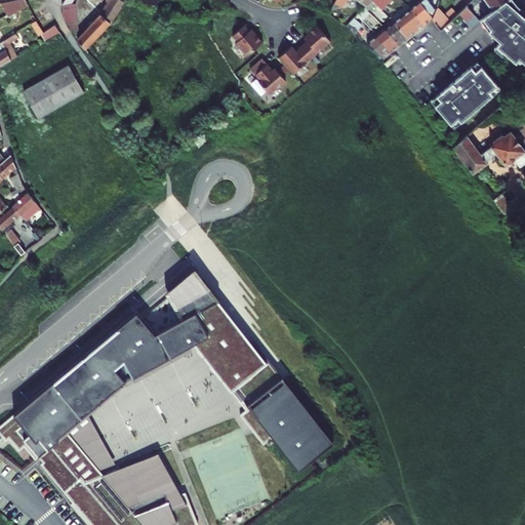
[(109,0),(104,9),(115,15),(121,7),(109,0)]
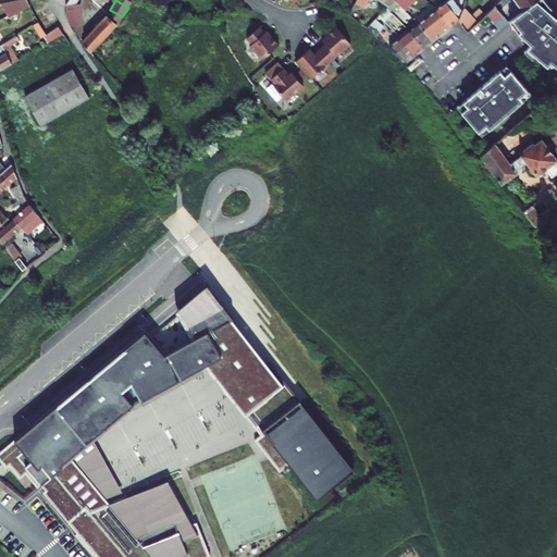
[(386,8),(391,12),(398,4),(394,0),(388,5),(386,8)]
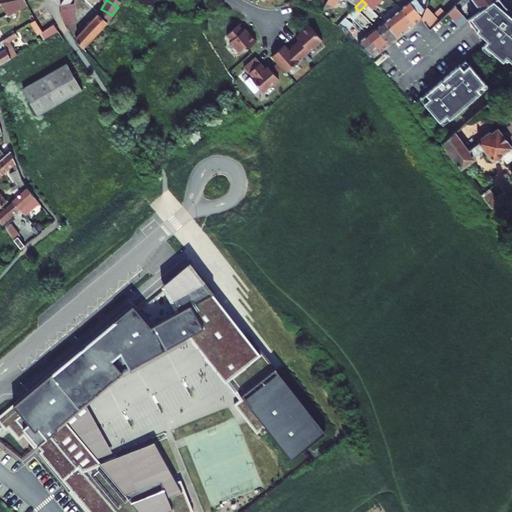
[(421,19),(425,10),(416,0),(411,0),(410,2),(409,0),(400,8),(414,25),(421,19)]
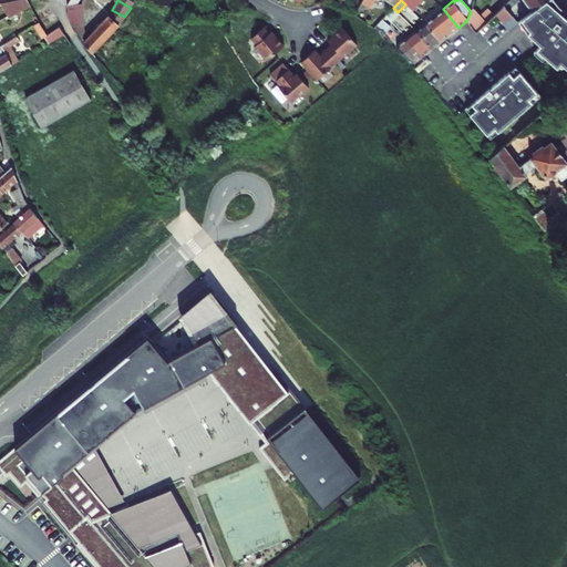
[(545,0),(533,11),(519,21),(529,35),(564,10),(558,6),(554,0),(545,0)]
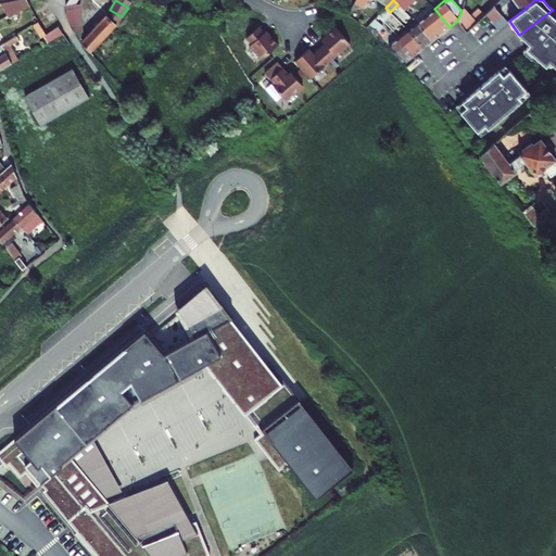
[(534,0),(514,0),(522,11),(534,0)]
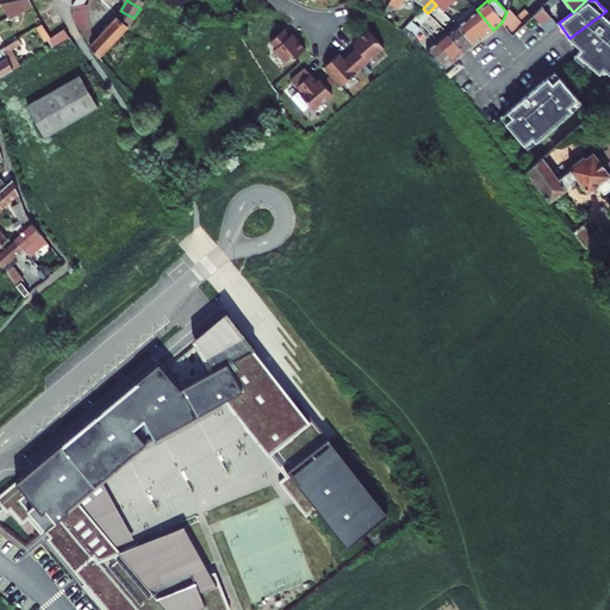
[(0,7),(0,10),(6,20),(8,23),(33,12),(30,6),(27,2),(0,7)]
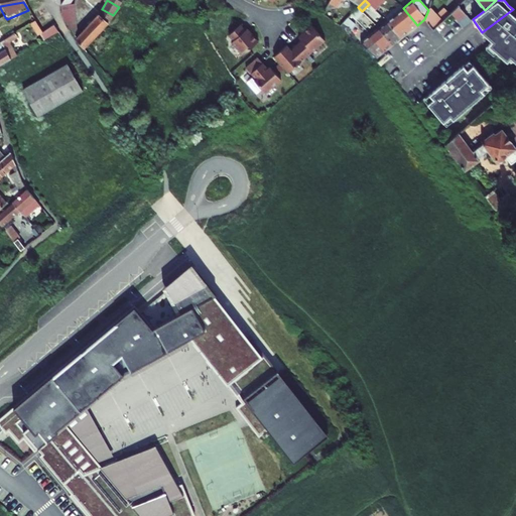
[(71,4),(60,5),(62,15),(69,25),(76,25),(73,4),(71,4)]
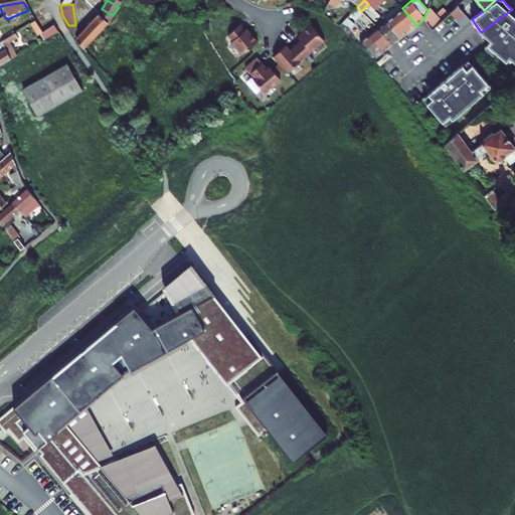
[(33,11),(38,25),(51,20),(45,6),(33,11)]
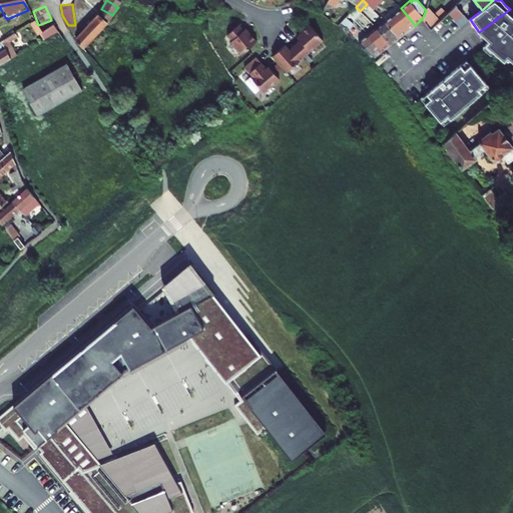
[(449,12),(456,20),(463,14),(456,6),(449,12)]
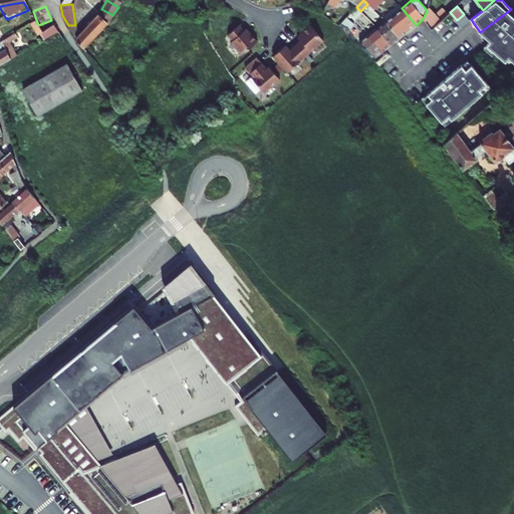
[(353,19),(360,11),(356,7),(349,15),(353,19)]
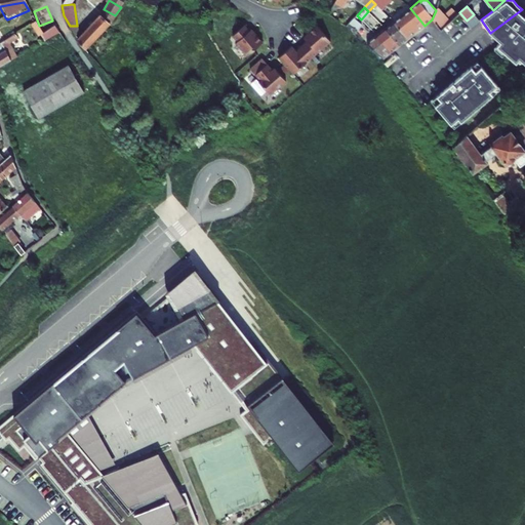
[(449,22),(444,14),(437,7),(436,10),(432,19),(441,29),(449,22)]
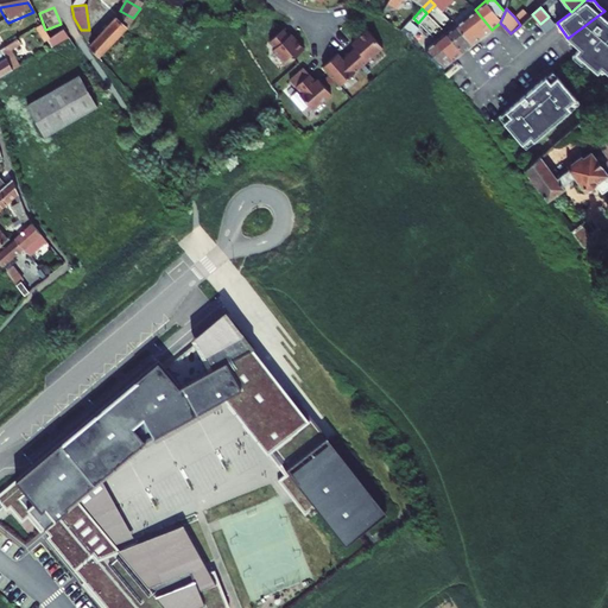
[(524,8),(514,17),(520,25),(531,16),(524,8)]
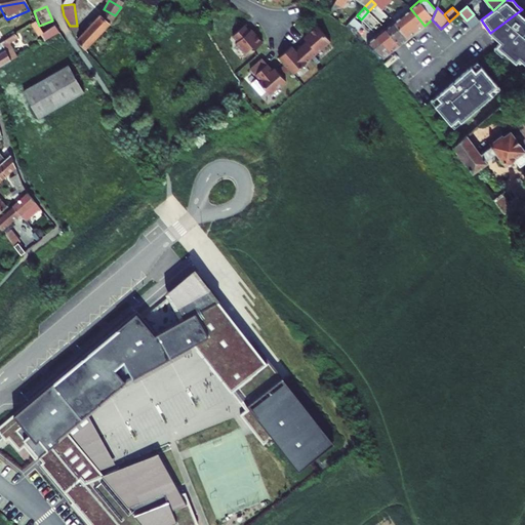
[(425,26),(410,8),(394,22),(407,39),(425,26)]
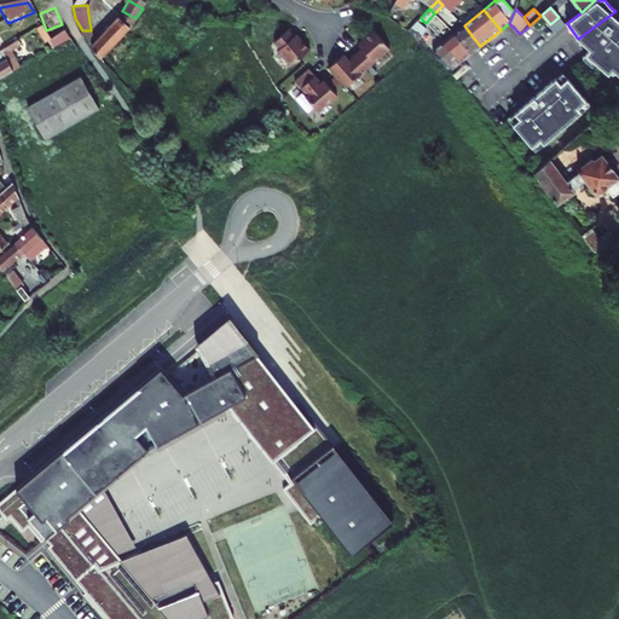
[(120,17),(92,46),(100,58),(131,27),(136,18),(122,11),(120,17)]
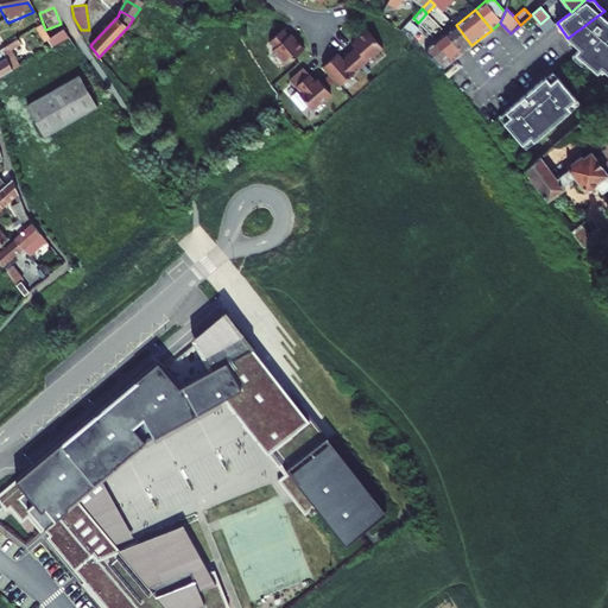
[(607,13),(605,11),(568,38),(580,49),(575,54),(584,62),(597,73),(602,68),(607,73),(607,13)]
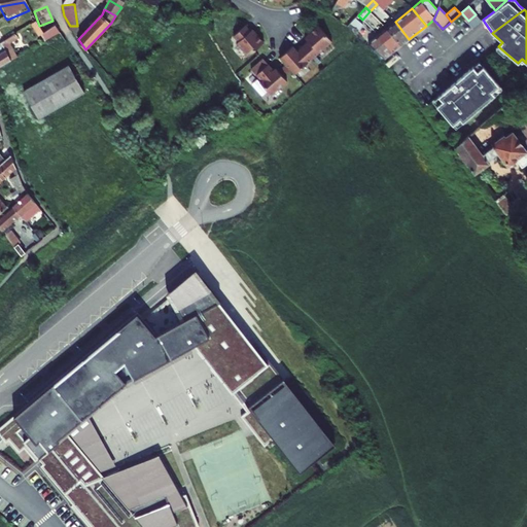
[(362,25),(355,19),(350,24),(358,30),(362,25)]
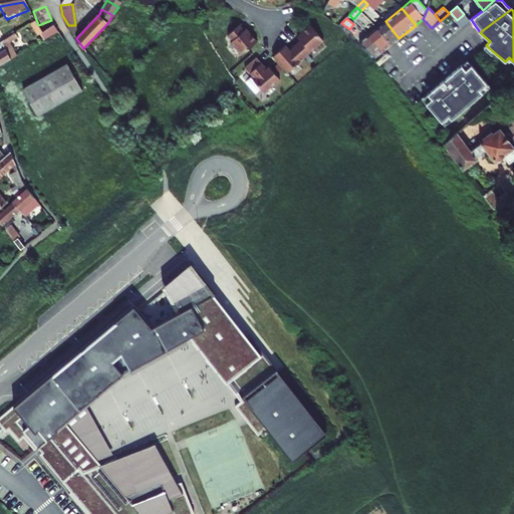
[(399,38),(386,21),(377,27),(391,44),(399,38)]
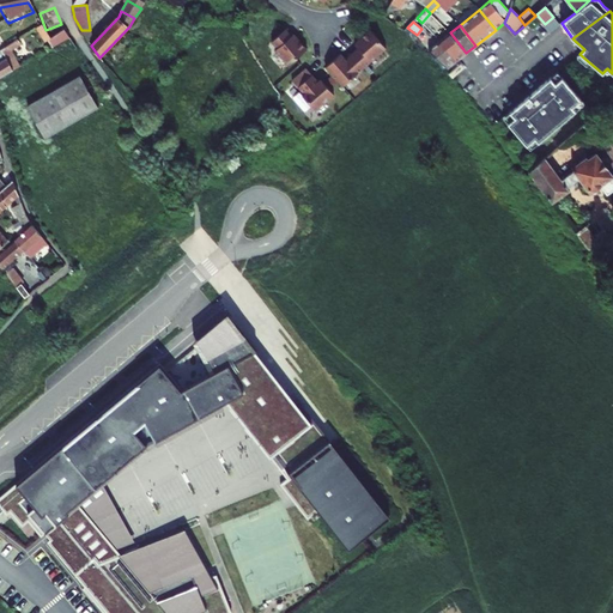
[(64,29),(47,40),(52,47),(68,37),(64,29)]
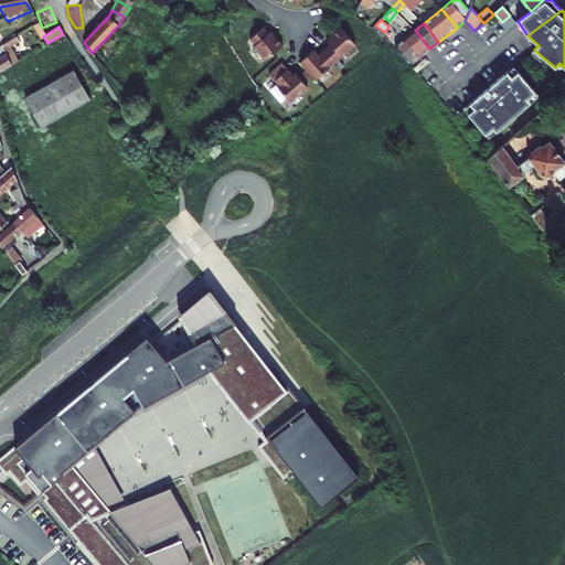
[(266,60),(283,45),(270,31),(268,33),(263,27),(251,38),(256,44),(254,45),(266,60)]
